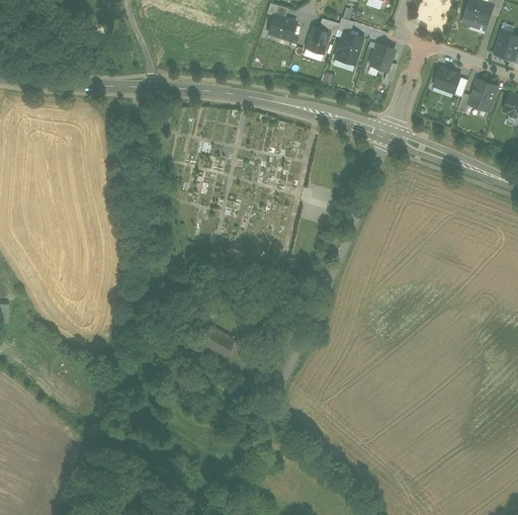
[(495,3),(485,0),(466,0),(459,24),(486,32),(495,3)]
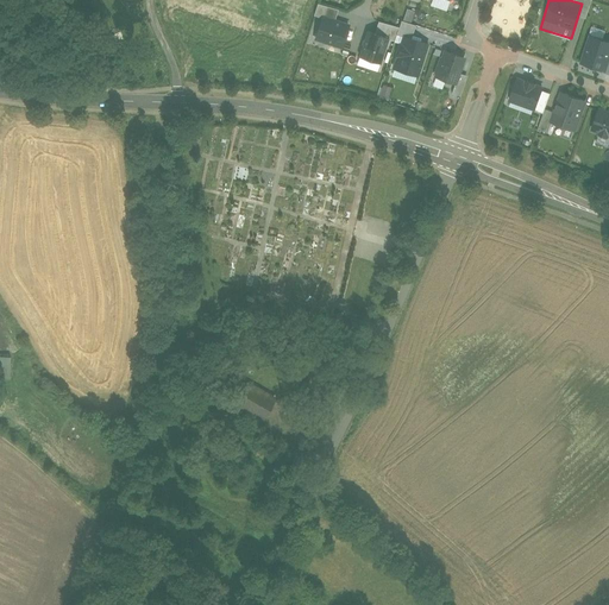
[(400,24),(410,25),(412,13),(402,11),(400,24)]
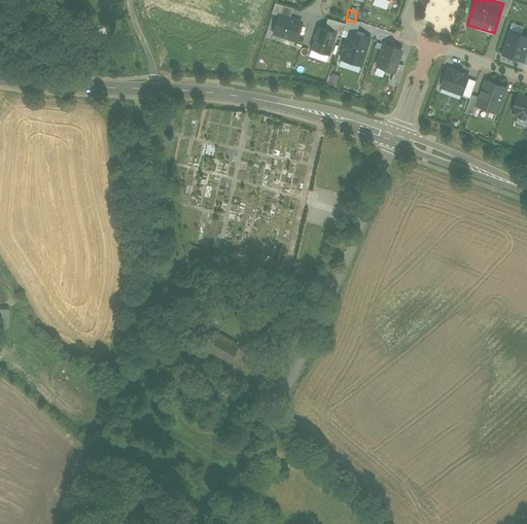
[(302,21),(276,13),(270,35),(295,42),(302,21)]
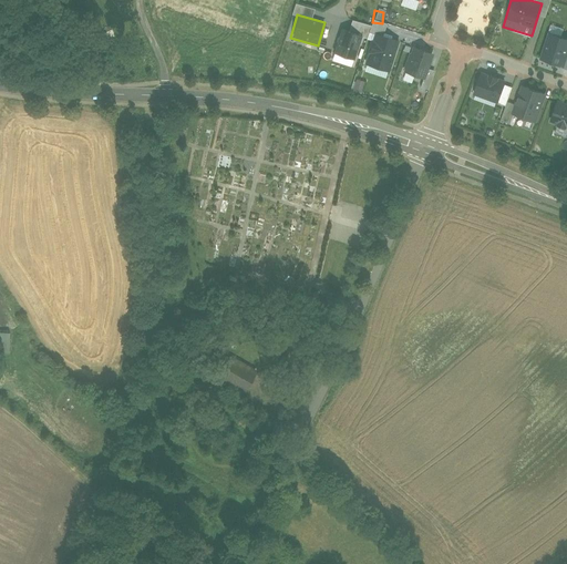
[(360,33),(339,26),(330,51),(351,58),(360,33)]
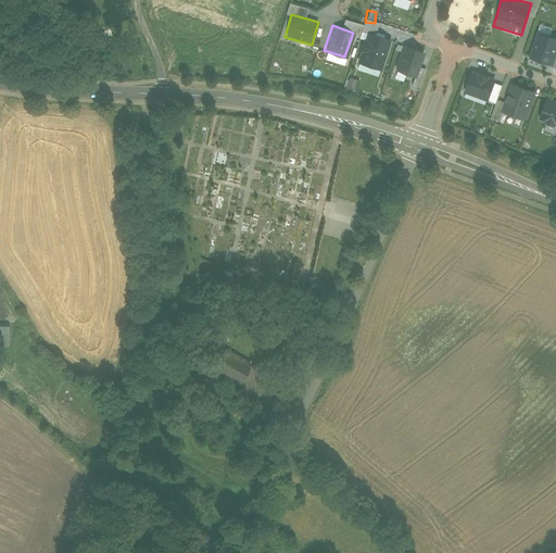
[(555,53),(555,34),(535,27),(526,57),(552,66),(555,53)]
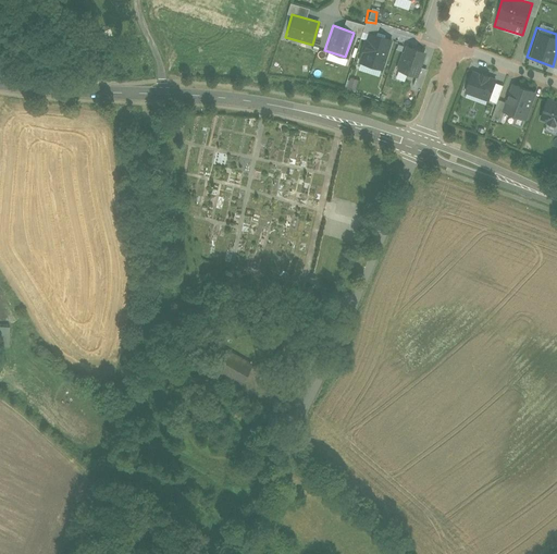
[(392,39),(367,32),(358,63),(383,70),(392,39)]
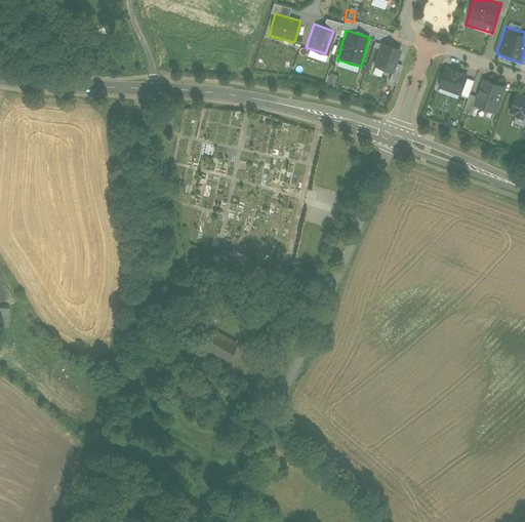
[(401,47),(379,40),(371,67),(392,74),(401,47)]
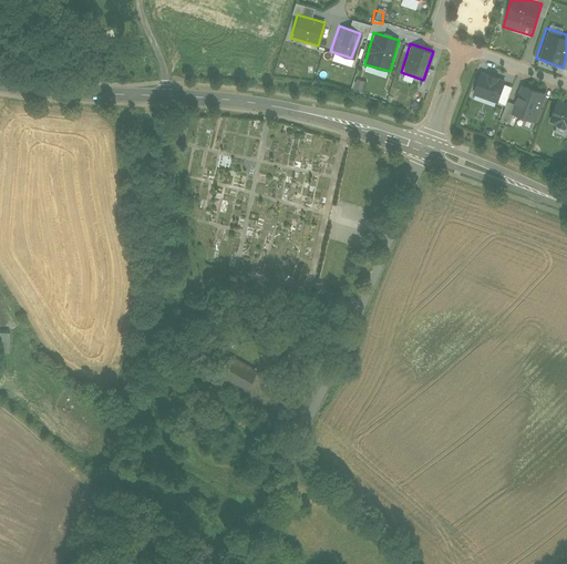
[(506,79),(480,71),(472,95),(498,104),(506,79)]
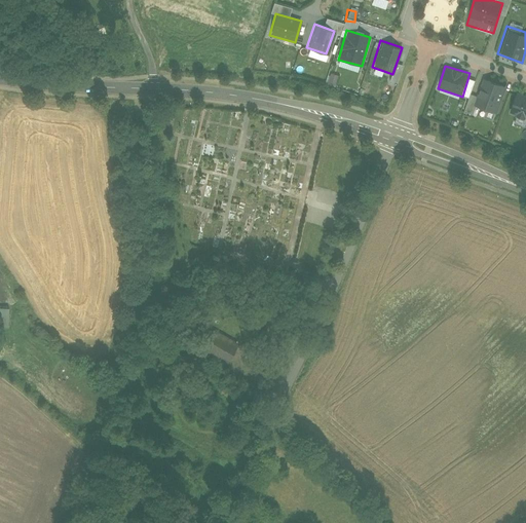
[(506,85),(483,77),(474,105),(497,113),(506,85)]
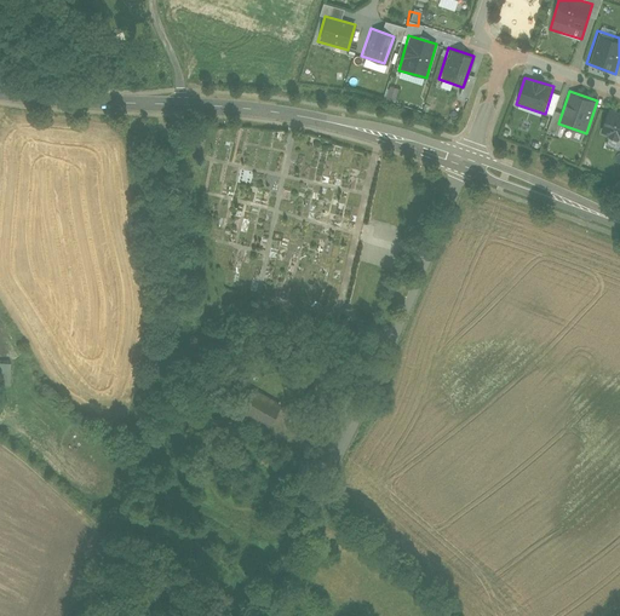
[(619,109),(608,105),(600,131),(619,137),(619,109)]
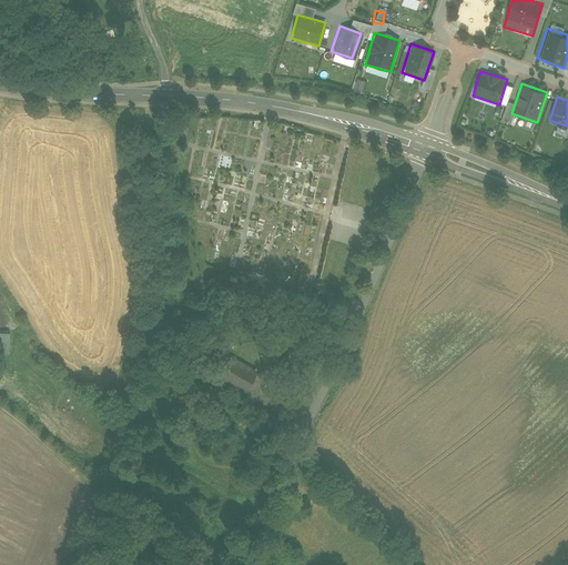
[(1,335),(1,356),(14,356),(14,336),(1,335)]
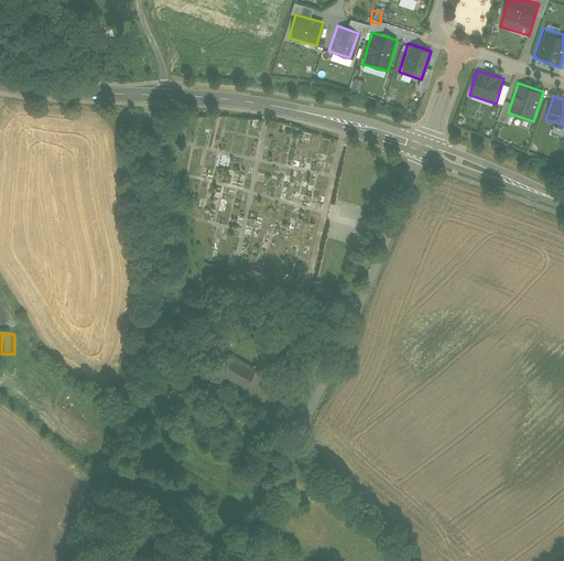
[(238,388),(249,369),(229,357),(218,376),(238,388)]
